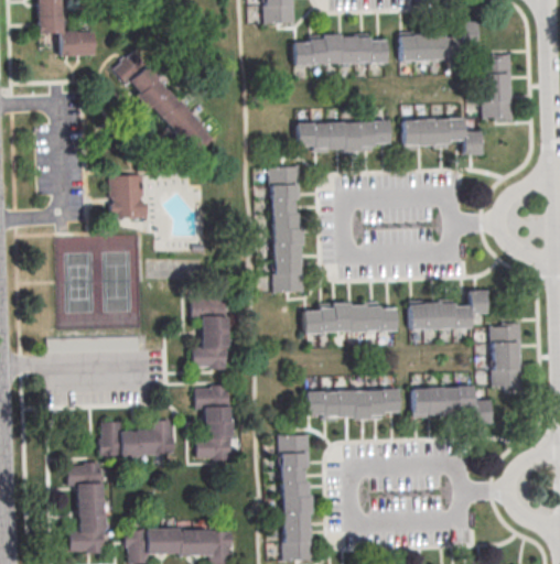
[(39,0),(40,32),(61,32),(62,54),(94,54),(94,30),(63,31),(62,0),(39,0)]
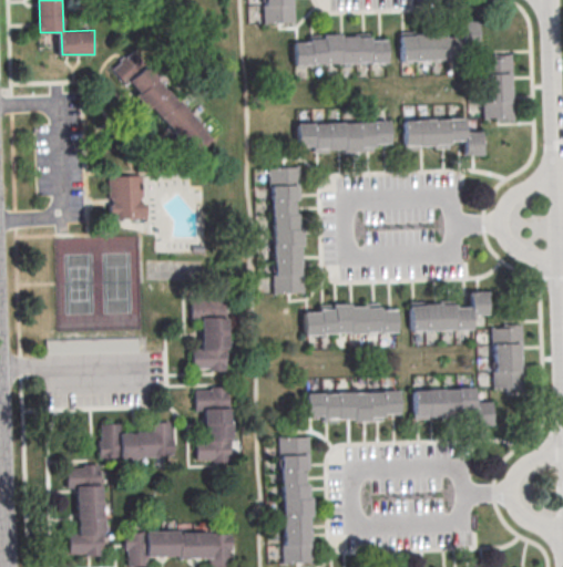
[(265,0),(266,20),(292,19),(290,0),(265,0)]
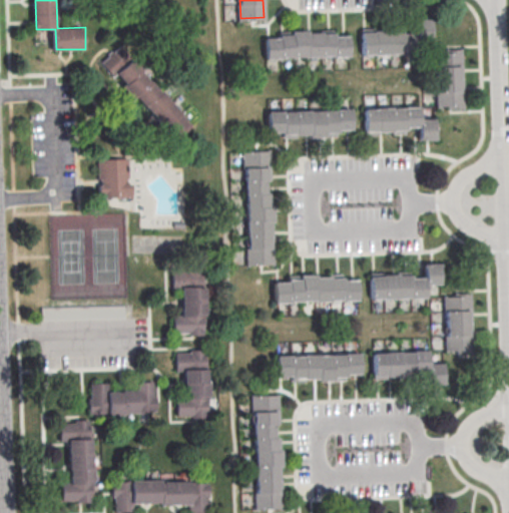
[(364,30),(365,57),(420,55),(420,43),(434,42),(433,20),(416,21),(417,34),(404,34),(404,31),(377,32),(376,29),(364,30)]
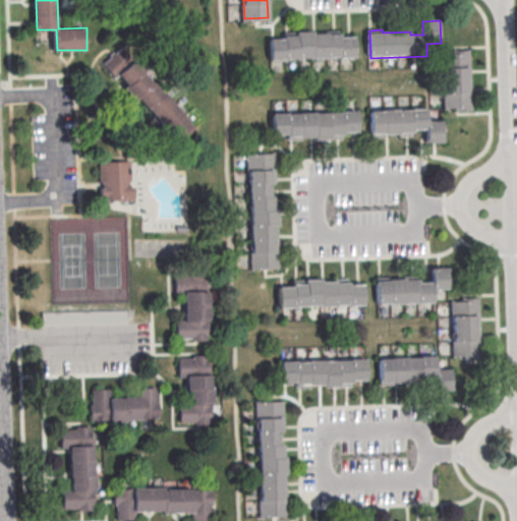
[(271,60),(356,57),(355,37),(341,38),(341,35),(329,35),(329,34),(314,34),(313,32),(286,33),(286,37),(284,37),(284,40),(270,40),(271,60)]
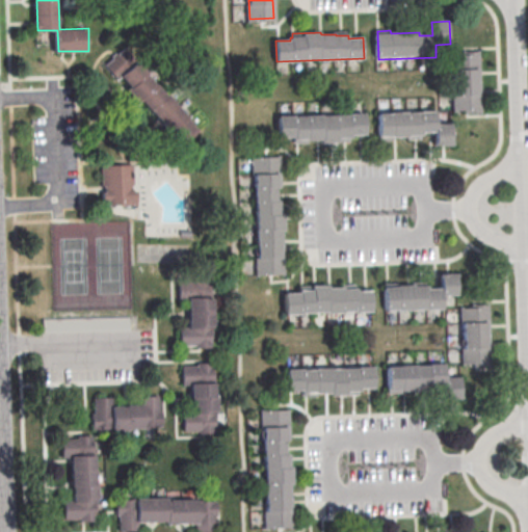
[(200,131),(151,71),(153,70),(132,44),(109,62),(129,87),(132,85),(182,145),(200,131)]
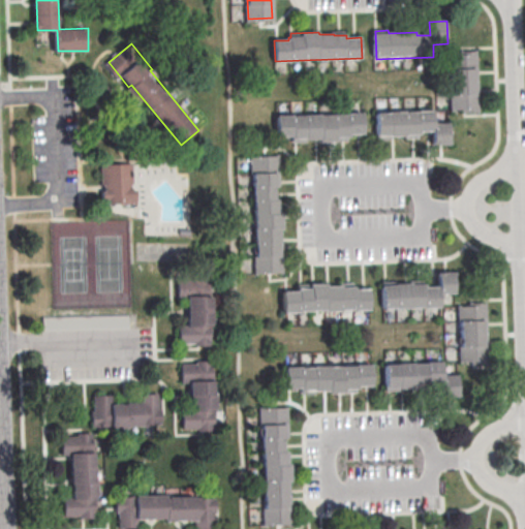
[(451,54),(453,111),(463,110),(463,114),(481,113),(479,51),(461,51),(462,54),(451,54)]
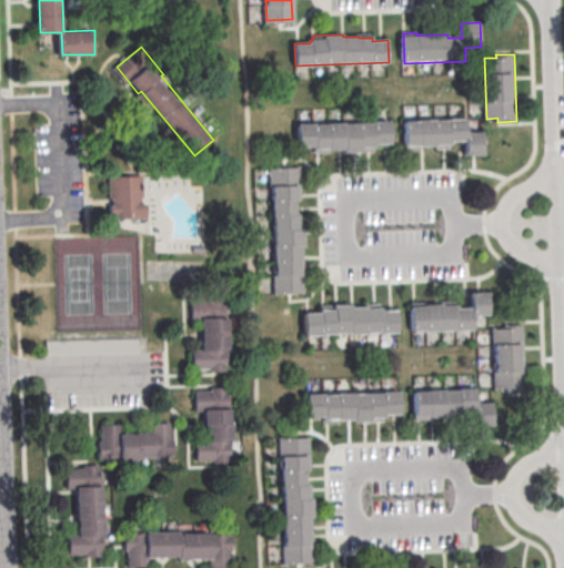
[(406,151),(405,121),(466,119),(467,132),(483,132),(483,155),(465,156),(464,142),(451,142),(451,146),(420,148),(421,150),(406,151)]
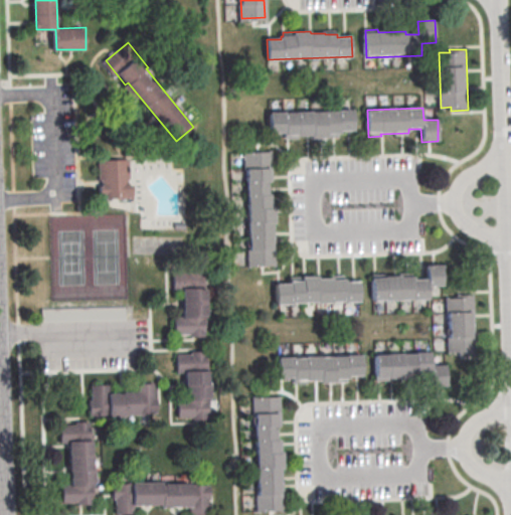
[(270,113),(354,110),(355,130),(341,131),(341,134),(328,134),(328,138),(312,139),(312,136),(300,137),(300,139),(287,140),(287,136),(285,136),(285,133),(271,133),(270,113)]
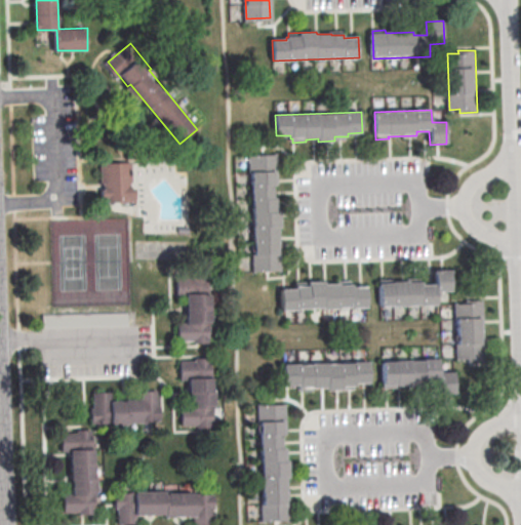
[(278,154),(250,155),(255,272),(282,271),(281,242),(279,242),(278,229),(281,229),(280,210),(276,211),(276,198),(273,198),(273,185),(279,185),(278,154)]
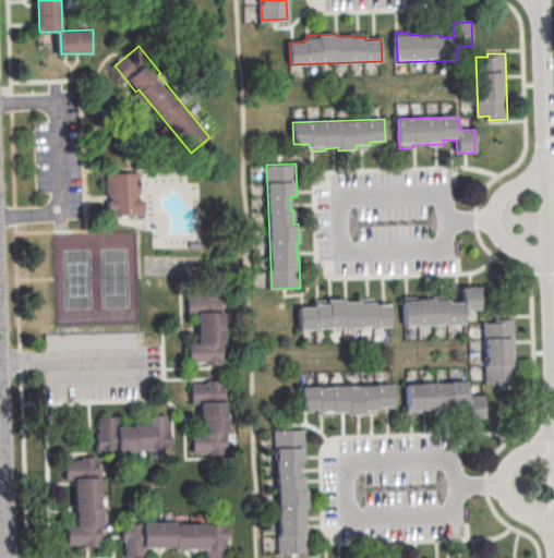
[(110,172),(111,215),(147,214),(146,198),(143,198),(143,171),(110,172)]
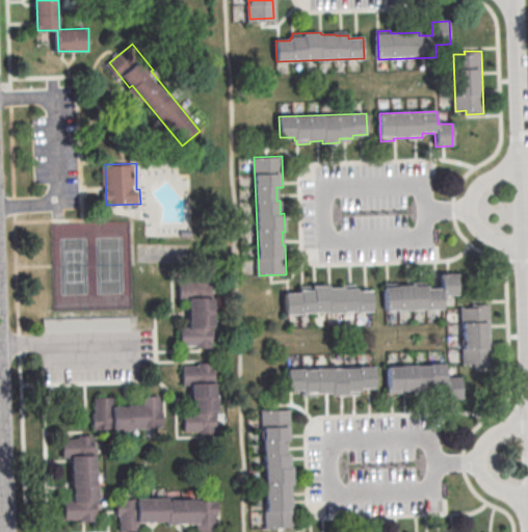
[(386,284),(387,312),(444,310),(444,297),(458,296),(457,274),(441,274),(441,288),(428,289),(428,285),(399,286),(399,284),(386,284)]
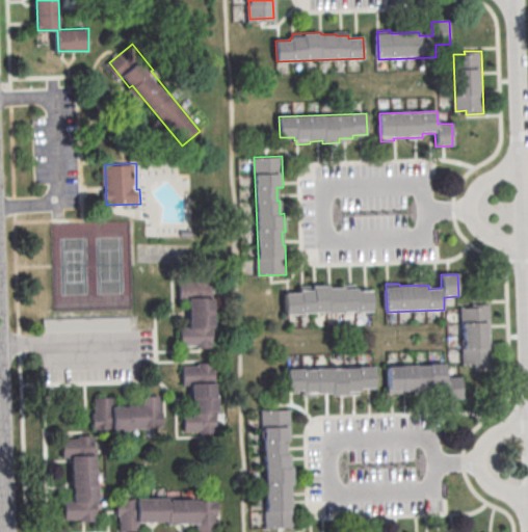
[(216,346),(215,280),(182,280),(182,298),(191,298),(191,326),(183,326),(184,346),(216,346)]
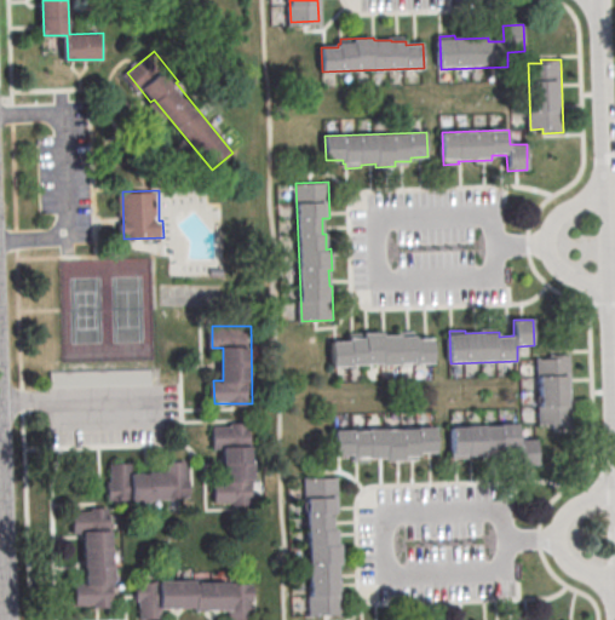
[(332,368),(434,365),(432,340),(415,340),(415,337),(401,338),(401,336),(384,337),(384,333),(350,334),(350,339),(349,339),(349,343),(332,344),(332,368)]
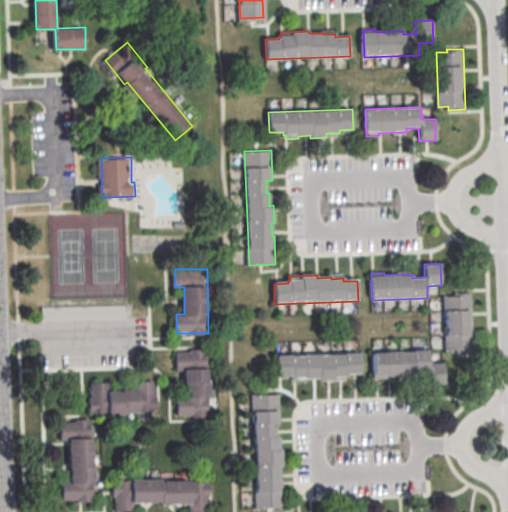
[(444,296),(446,351),(456,350),(456,353),(473,353),(471,292),(454,293),(455,296),(444,296)]
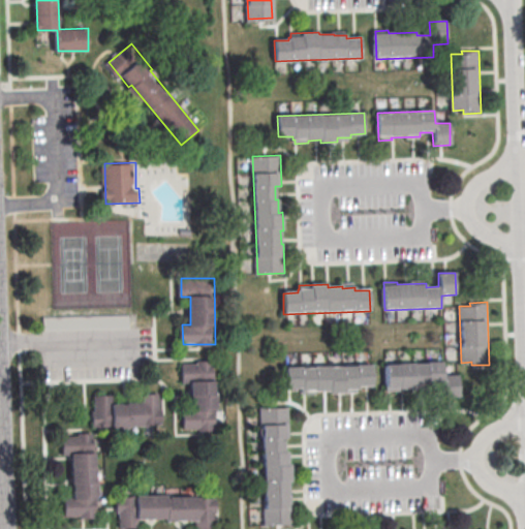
[(132,314),(45,315),(45,329),(132,328),(132,314)]
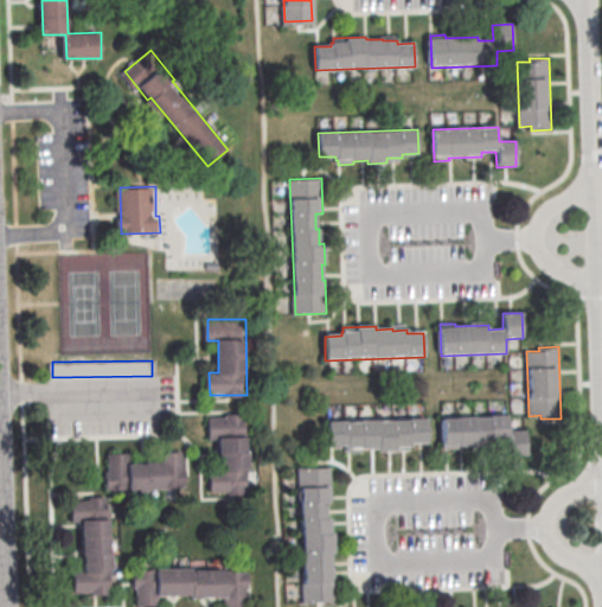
[(212,415),(212,438),(222,438),(222,471),(212,471),(212,492),(249,492),(249,415),(212,415)]
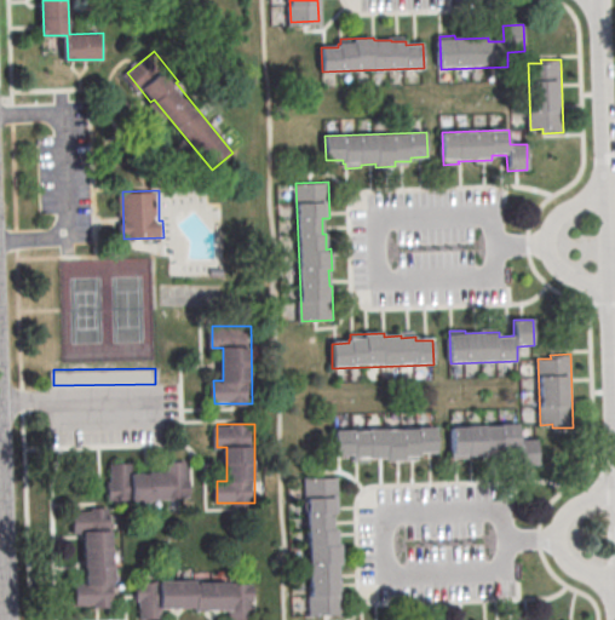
[(453,460),(453,428),(519,425),(519,440),(536,440),(538,465),(518,466),(517,451),(503,451),(503,455),(469,457),(469,459),(453,460)]
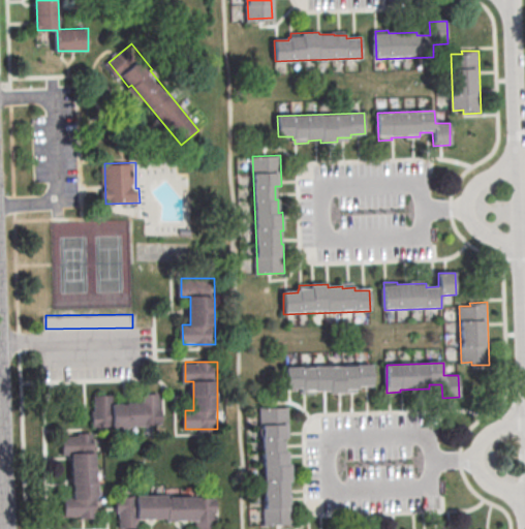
[(285,369),(372,366),(373,386),(359,386),(359,391),(345,391),(345,395),(329,395),(328,393),(316,393),(316,396),(303,396),(302,392),(301,392),(301,389),(286,390),(285,369)]
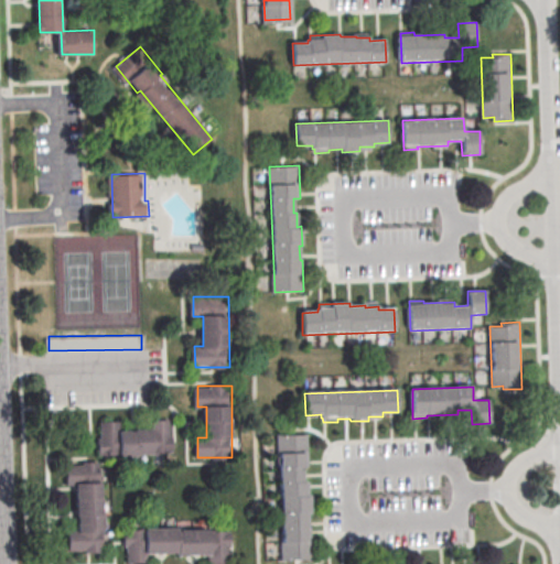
[(101,421),(103,455),(174,453),(173,419),(153,420),(153,429),(121,430),(121,420),(101,421)]
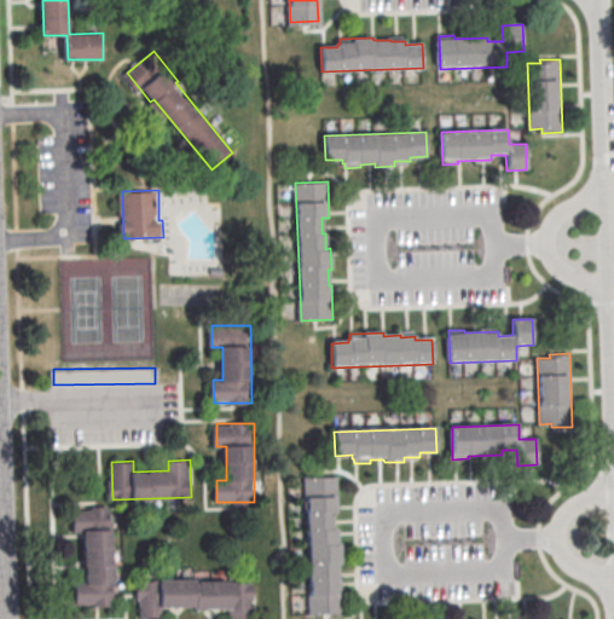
[(339,476),(305,478),(306,499),(308,499),(313,595),(310,595),(310,617),(345,615),(343,579),(336,579),(336,562),(342,562),(341,527),(339,527),(337,513),(340,513),(339,476)]
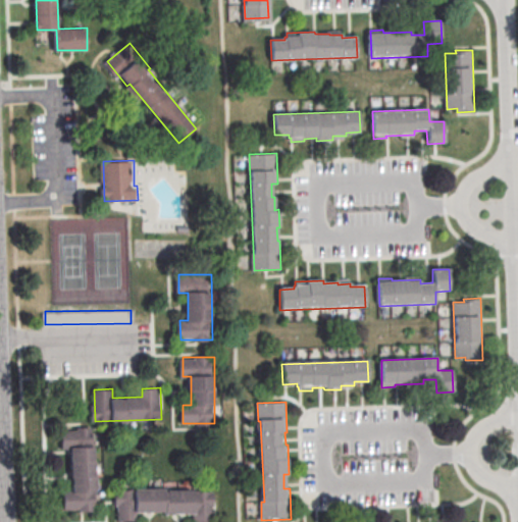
[(73,491),(65,491),(65,510),(97,510),(95,427),(63,428),(63,449),(72,449),(73,491)]
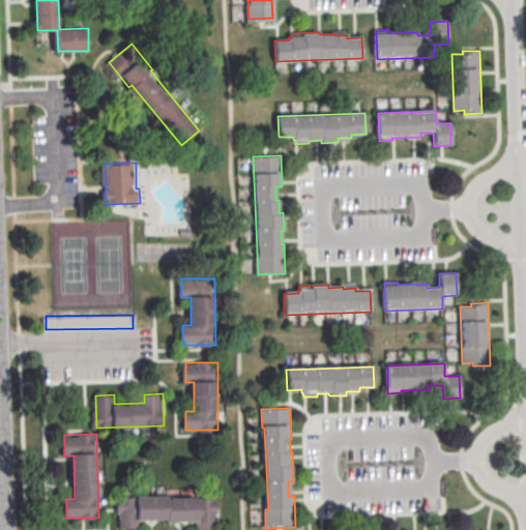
[(217,496),(120,497),(120,528),(141,528),(141,520),(198,520),(198,529),(217,529),(217,496)]
